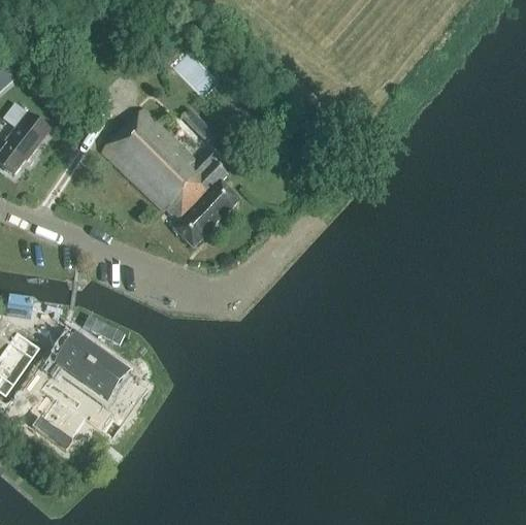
[(0,89),(12,78),(0,63),(0,89)]
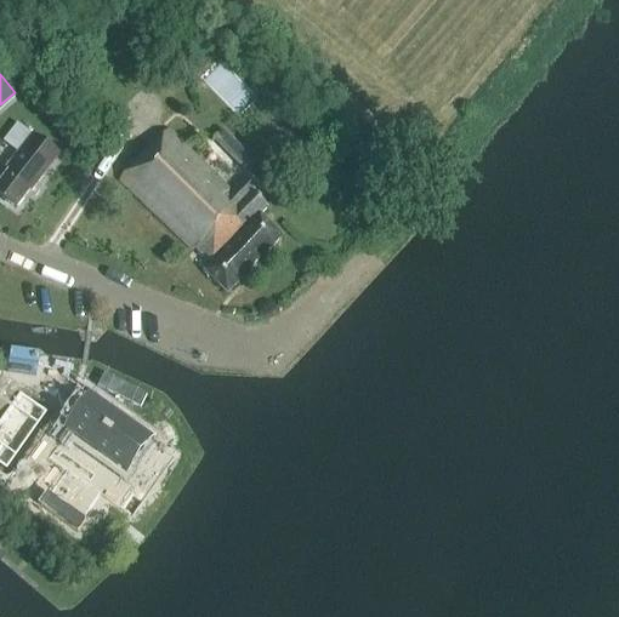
[(244,169),(255,155),(225,127),(213,140),(244,169)]
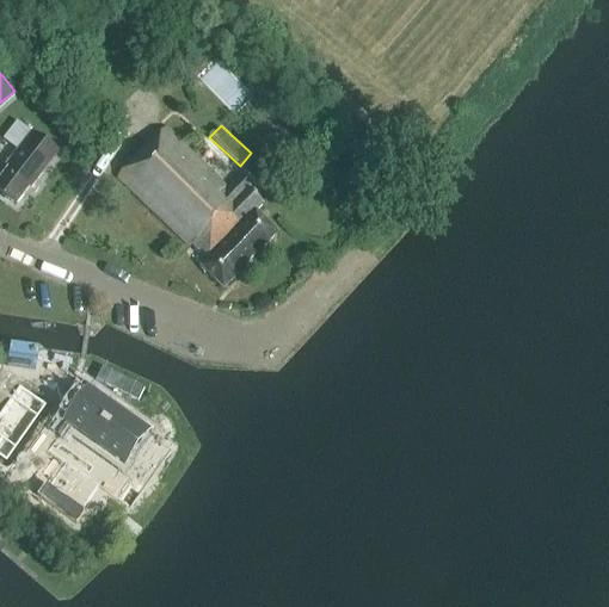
[(221,183),(164,127),(116,175),(188,245),(189,243),(204,259),(197,265),(219,286),(274,230),(252,209),(259,202),(245,187),(251,183),(241,173),(223,191),(217,185),(221,183)]
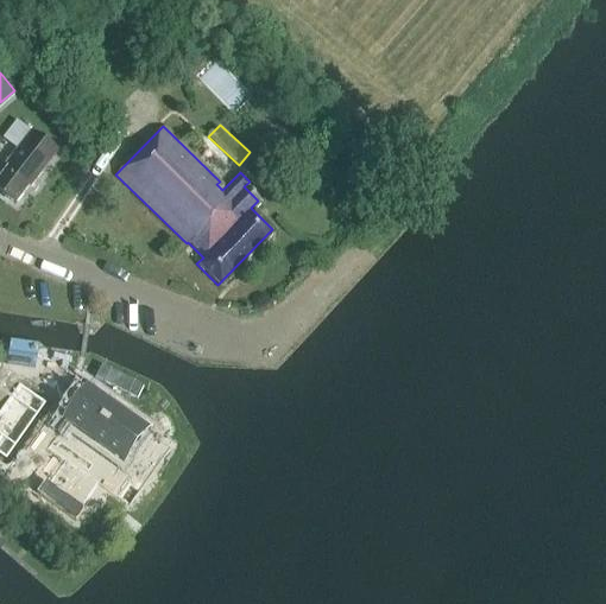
[(56,150),(32,132),(18,150),(14,147),(2,163),(6,166),(0,173),(0,191),(14,202),(26,186),(27,186),(56,150)]
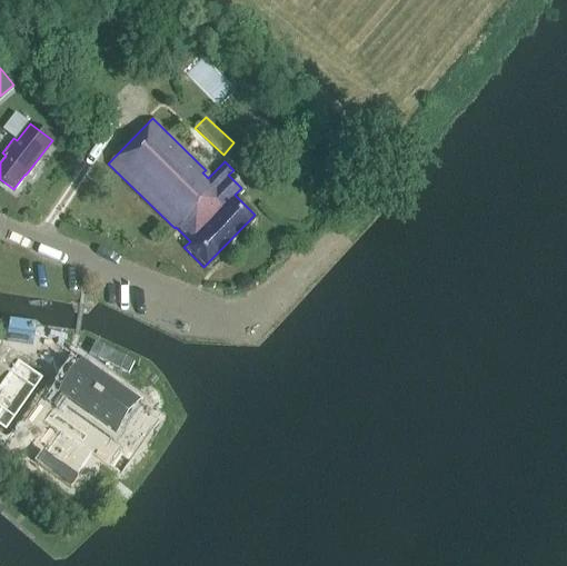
[(88,365),(66,393),(116,433),(138,405),(88,365)]
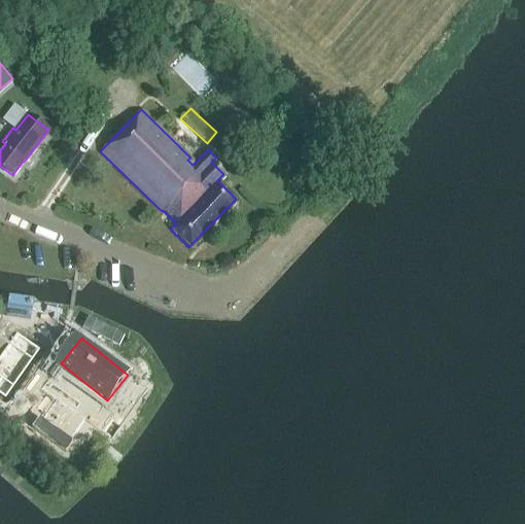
[(46,406),(39,415),(71,441),(78,431),(46,406)]
